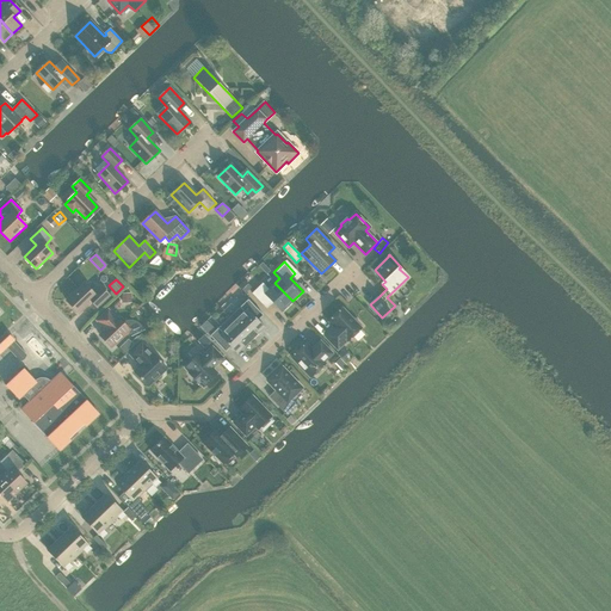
[(282,312),(292,301),(275,283),(269,290),(263,283),(252,294),(263,304),(269,298),(282,312)]
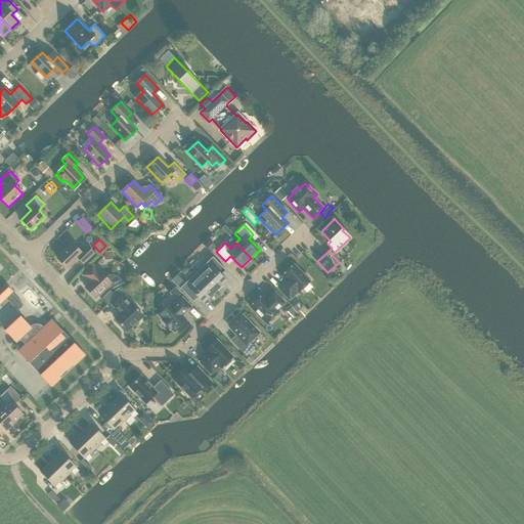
[(81,253),(72,244),(57,258),(68,269),(79,259),(83,264),(94,254),(87,247),(81,253)]
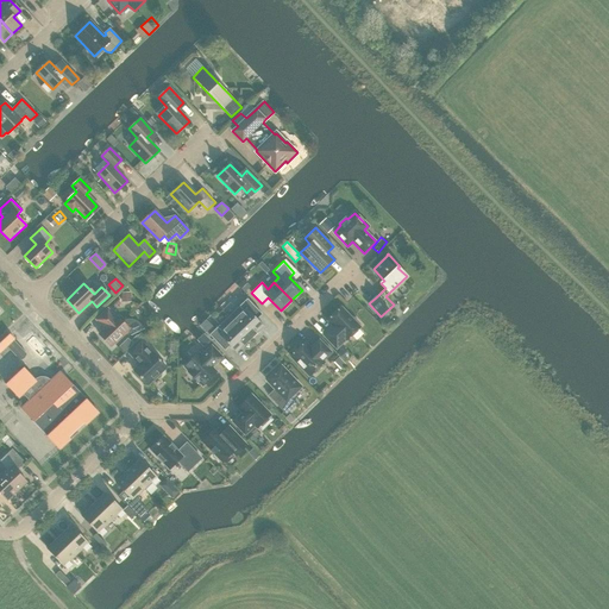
[(127,297),(137,295),(135,288),(126,290),(127,297)]
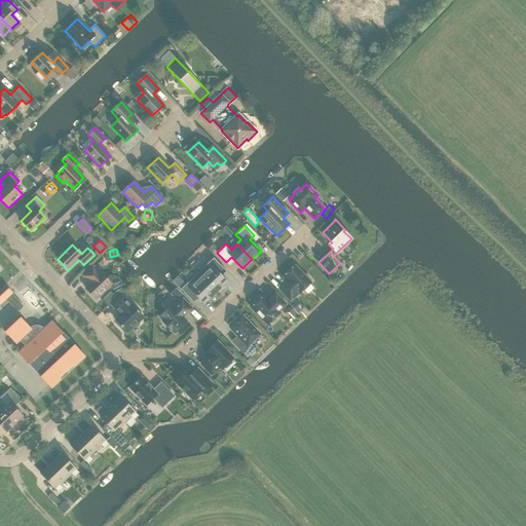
[(198,272),(217,293),(228,282),(222,275),(226,271),(214,258),(198,272)]
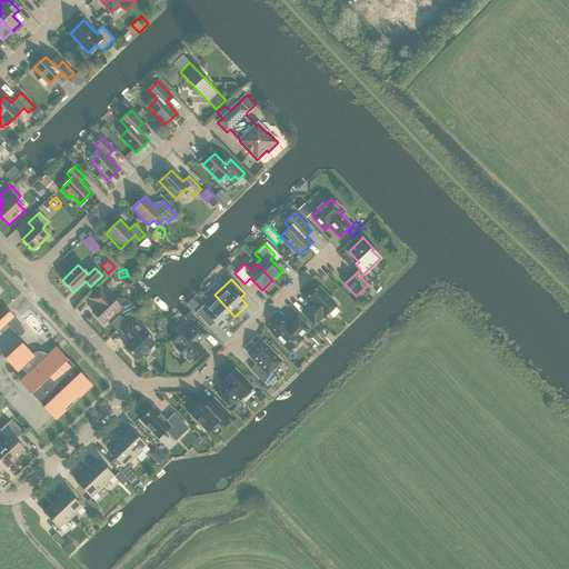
[(210,298),(216,291),(210,287),(205,292),(210,298)]
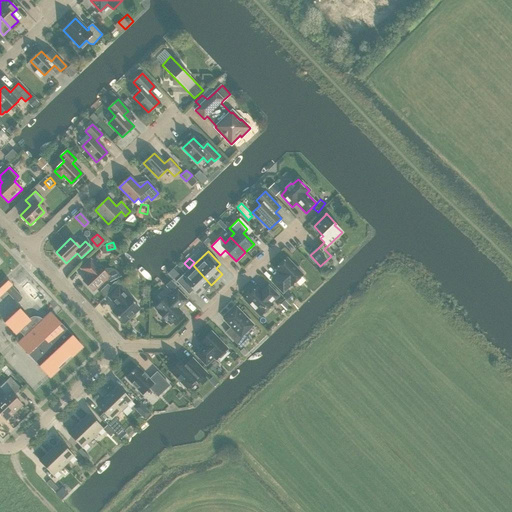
[(272,282),(283,293),(291,285),(302,275),(301,274),(302,272),(298,267),(296,269),(287,259),(276,270),(280,274),(272,282)]
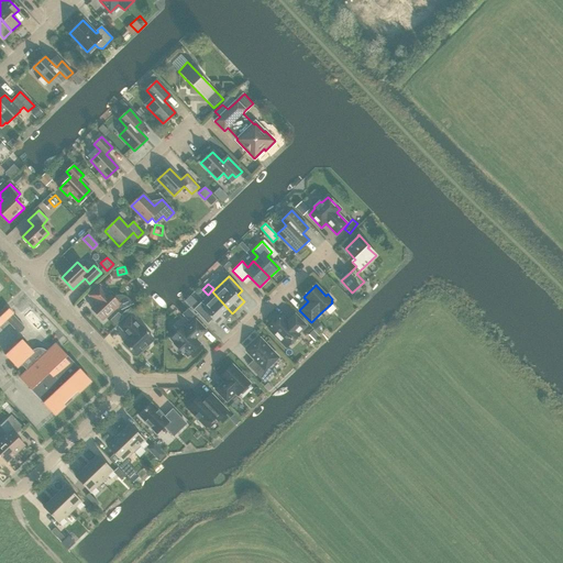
[(89,296),(95,301),(95,300),(98,304),(91,309),(102,320),(118,306),(121,310),(132,305),(131,302),(130,300),(129,298),(127,297),(124,296),(121,295),(119,295),(117,296),(114,297),(113,297),(109,294),(108,295),(99,286),(89,296)]
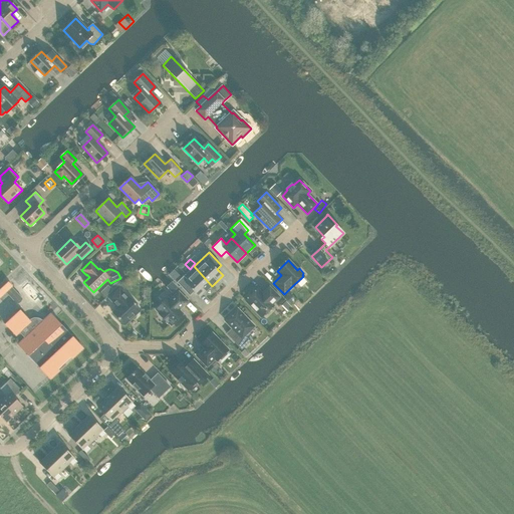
[(179,276),(185,269),(179,263),(173,270),(179,276)]
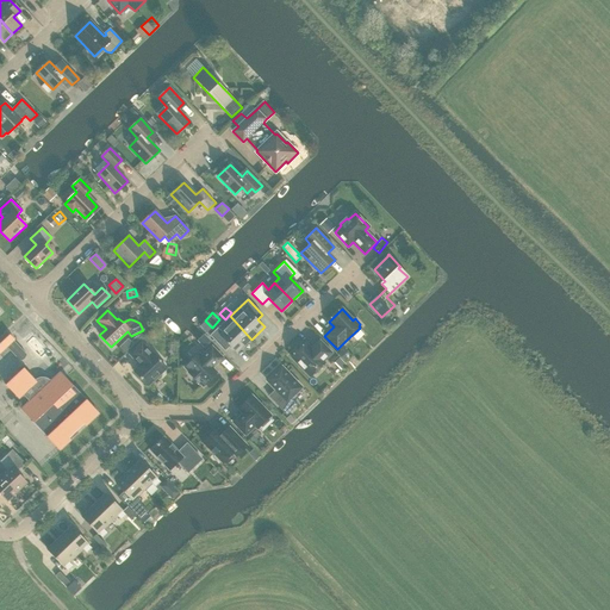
[(230,316),(222,323),(210,335),(224,352),(230,346),(237,354),(251,340),(230,316)]
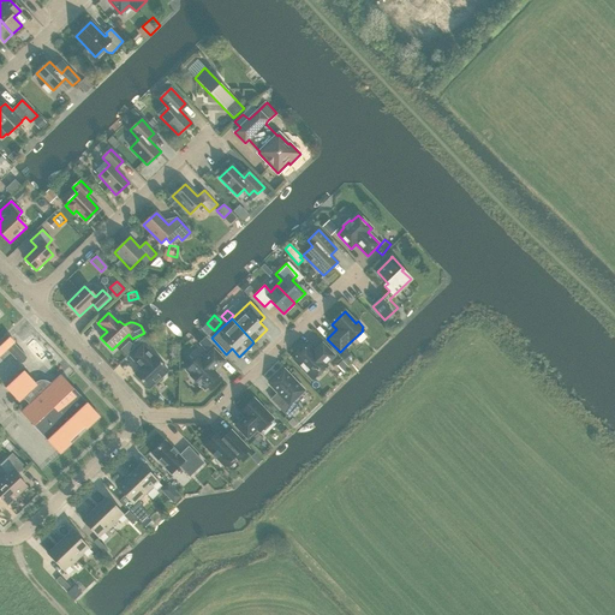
[(0,356),(15,342),(10,338),(0,346),(0,356)]
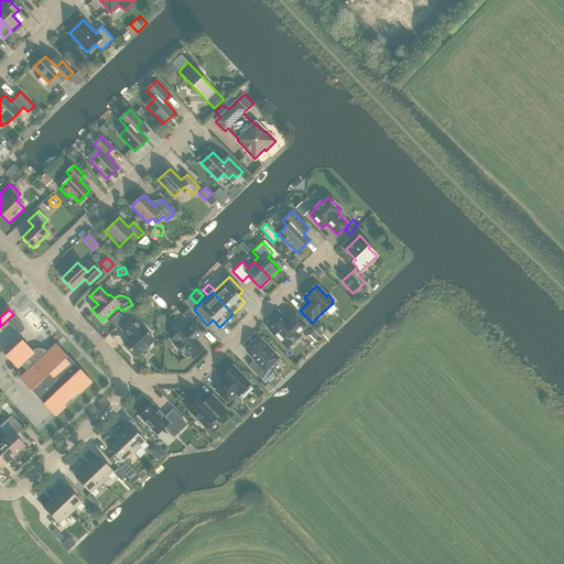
[(282,318),(270,331),(288,348),(300,336),(299,335),(307,326),(295,314),(288,323),(282,318)]
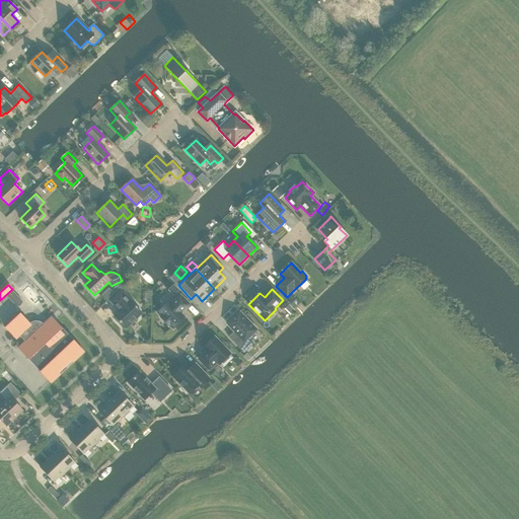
[(21,304),(22,301),(12,290),(6,296),(16,307),(19,306),(21,304)]
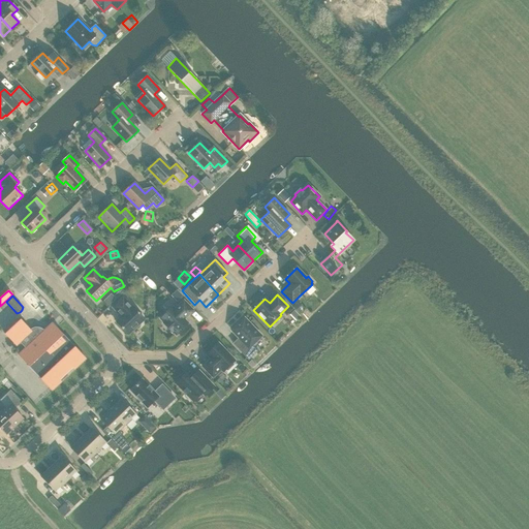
[(116,321),(128,335),(145,319),(139,313),(138,311),(137,312),(132,306),(132,307),(123,298),(113,307),(121,316),(116,321)]
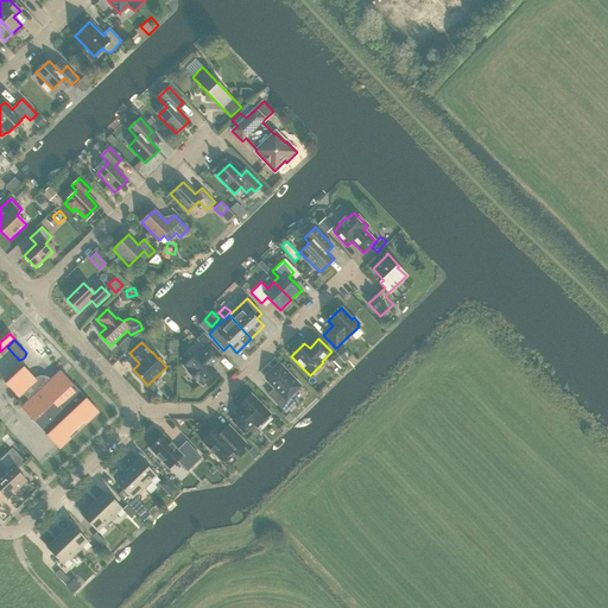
[(225,358),(211,343),(201,353),(198,350),(182,366),(187,371),(185,372),(198,385),(200,384),(202,386),(217,372),(214,367),(225,358)]
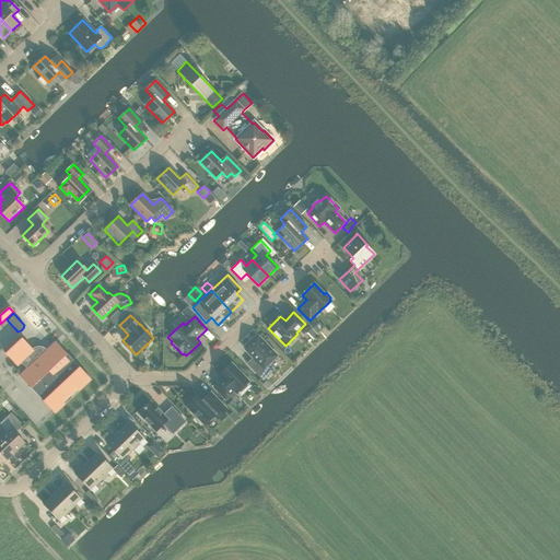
[(258,337),(245,350),(257,362),(251,369),(263,381),(272,372),(266,365),(277,356),(258,337)]
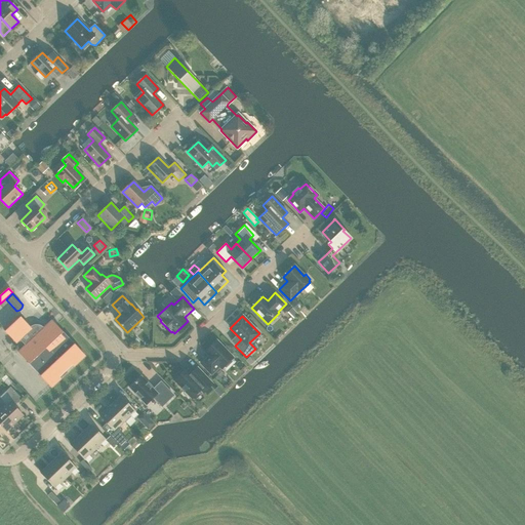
[(21,317),(5,331),(16,344),(21,339),(26,345),(18,352),(51,388),(85,356),(51,320),(36,334),(21,317)]
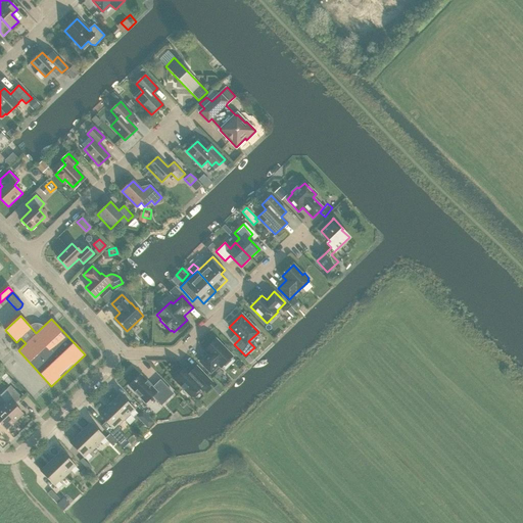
[(205,349),(209,353),(201,361),(212,373),(221,365),(222,366),(233,354),(217,338),(205,349)]
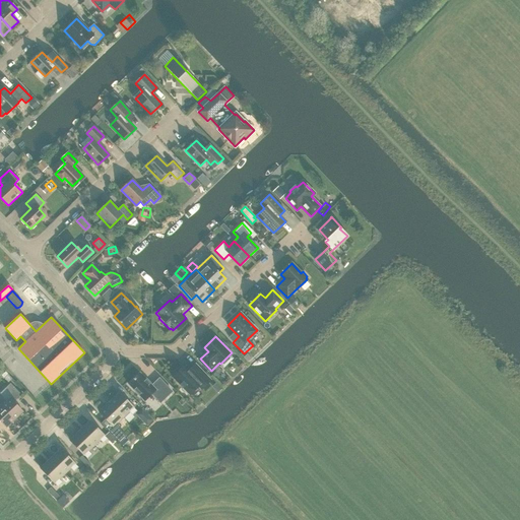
[(211,380),(195,364),(190,370),(186,365),(173,377),(183,388),(182,389),(186,393),(187,392),(189,395),(198,387),(201,389),(211,380)]
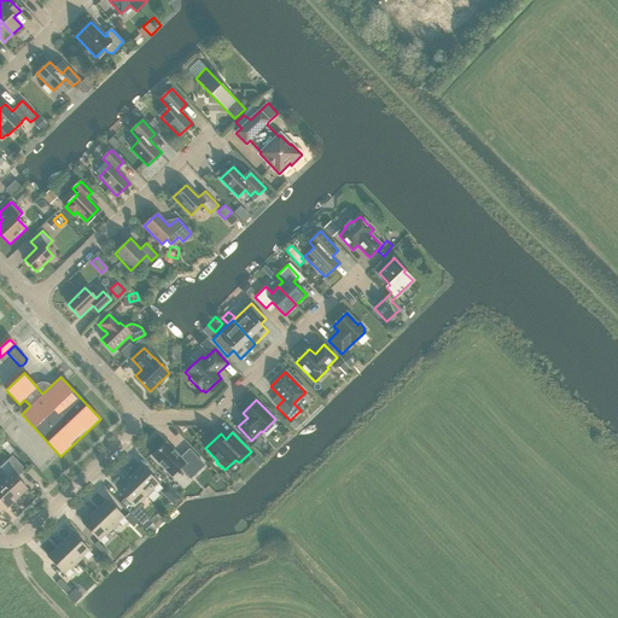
[(6,442),(13,449),(18,444),(11,437),(6,442)]
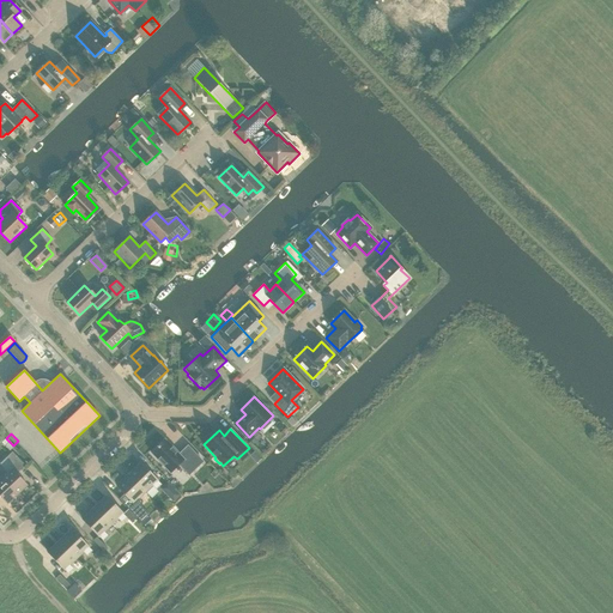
[(188,474),(202,461),(188,445),(178,454),(165,439),(151,453),(170,473),(178,465),(188,474)]
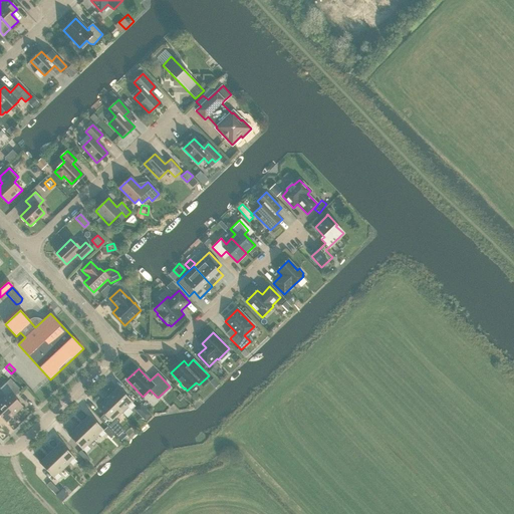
[(1,401),(14,415),(23,407),(14,398),(21,391),(10,378),(0,388),(0,390),(6,397),(1,401)]
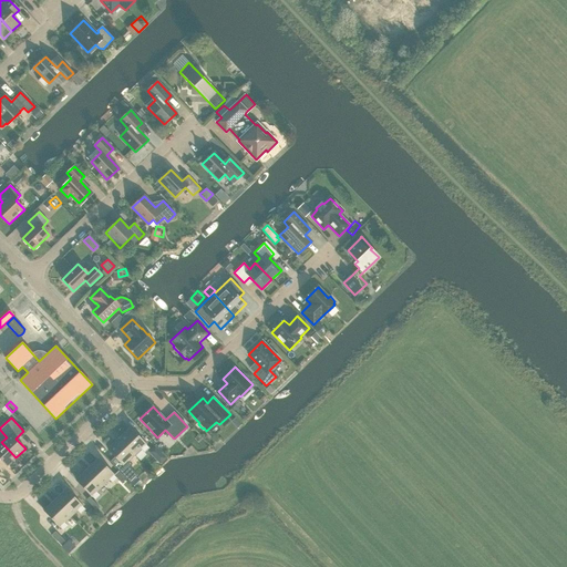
[(37,426),(31,431),(38,440),(43,435),(37,426)]
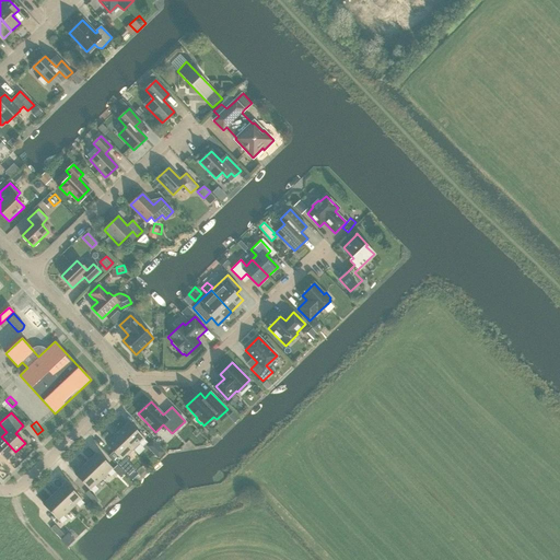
[(117,433),(132,450),(139,443),(142,447),(148,442),(128,422),(117,433)]
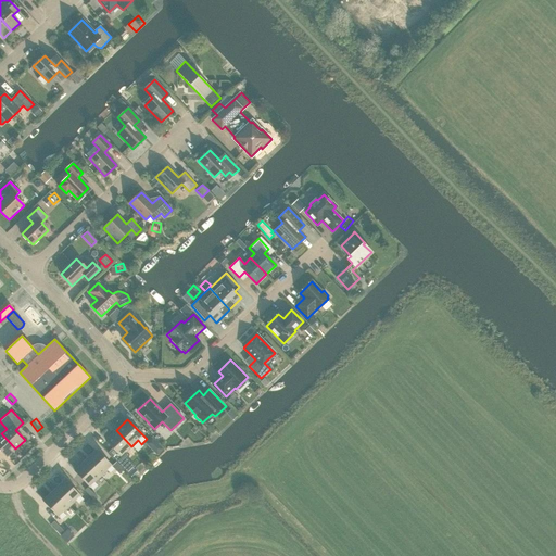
[(124,469),(125,470),(130,466),(125,460),(129,456),(125,452),(131,446),(116,430),(105,441),(121,456),(116,462),(124,469)]
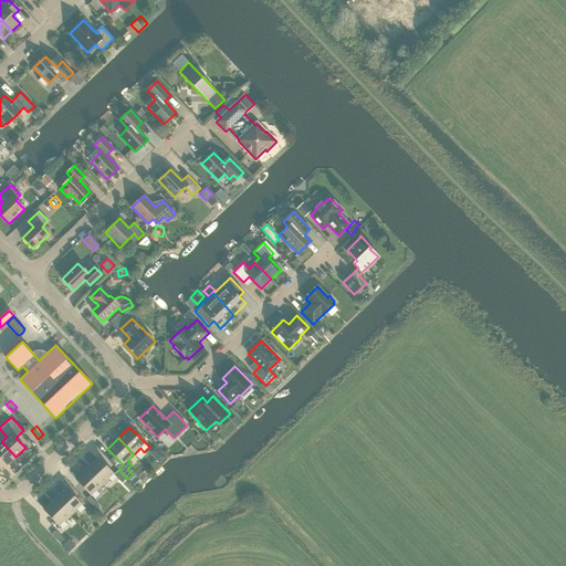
[(0,458),(7,465),(16,457),(1,441),(0,442),(0,458)]
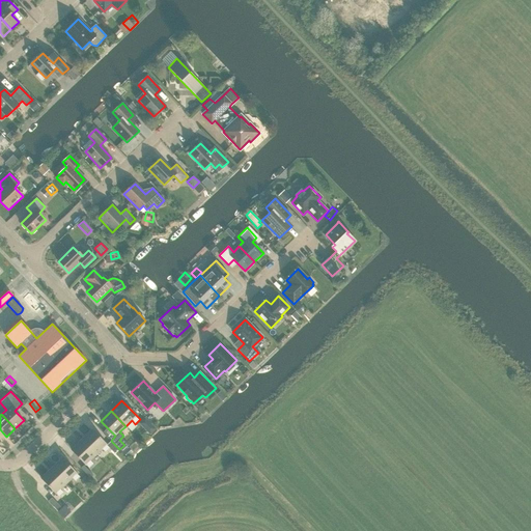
[(118,448),(111,441),(107,445),(91,429),(81,440),(95,454),(102,449),(105,452),(110,448),(114,452),(118,448)]
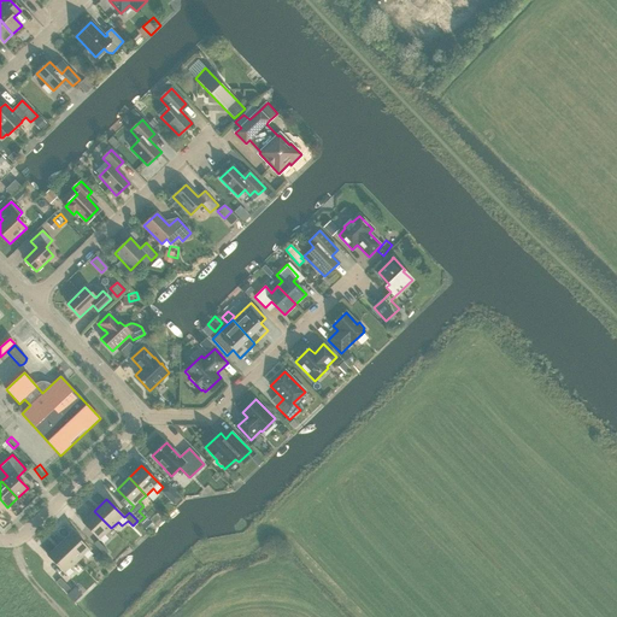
[(111,528),(94,511),(82,522),(104,544),(109,539),(105,535),(111,528)]
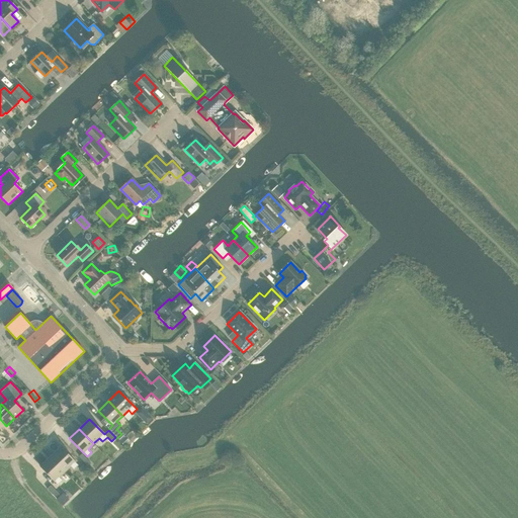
[(128,441),(122,435),(118,440),(123,446),(128,441)]
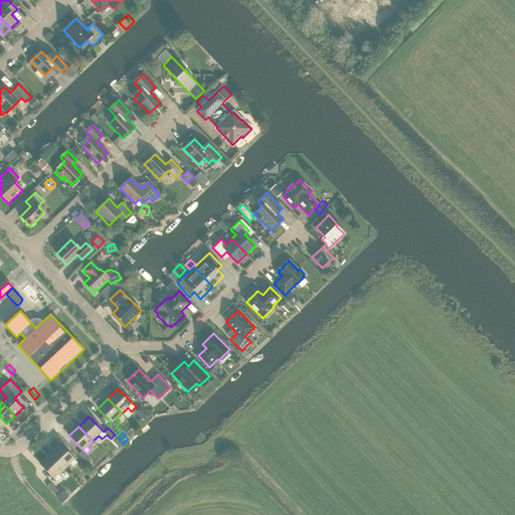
[(49,454),(63,469),(69,463),(73,467),(77,463),(60,445),(49,454)]
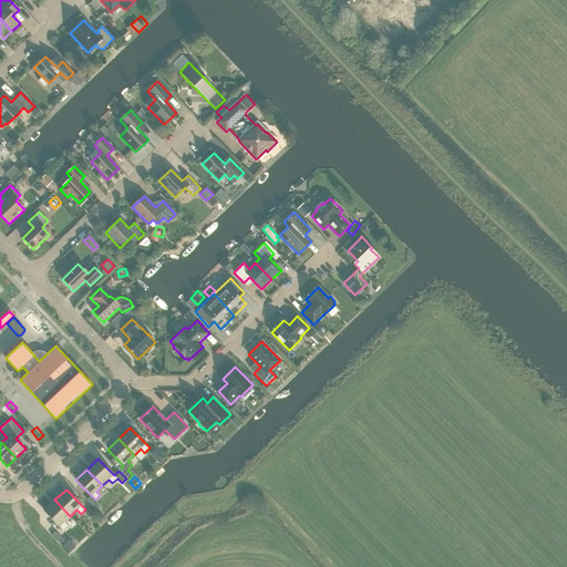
[(64,522),(70,516),(54,500),(43,511),(63,531),(68,526),(64,522)]
